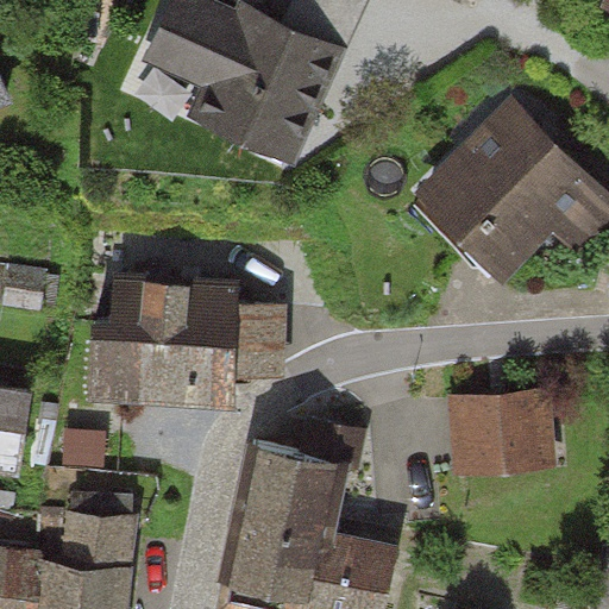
[(340,57),(219,0),(170,0),(144,58),(212,89),(196,121),(289,165),(340,57)]
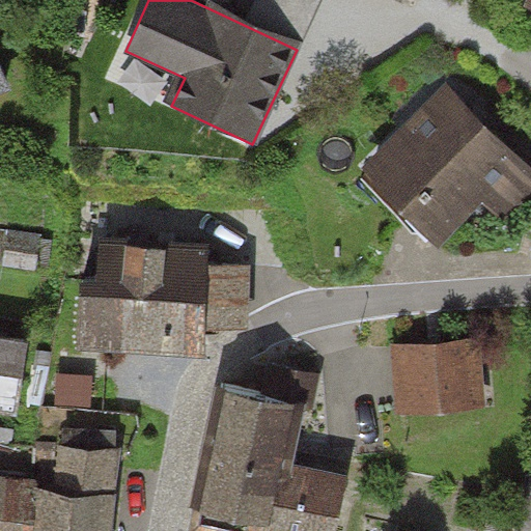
[(530,175),(446,83),(359,163),(428,239),(478,193),(497,213),(530,182),(530,175)]
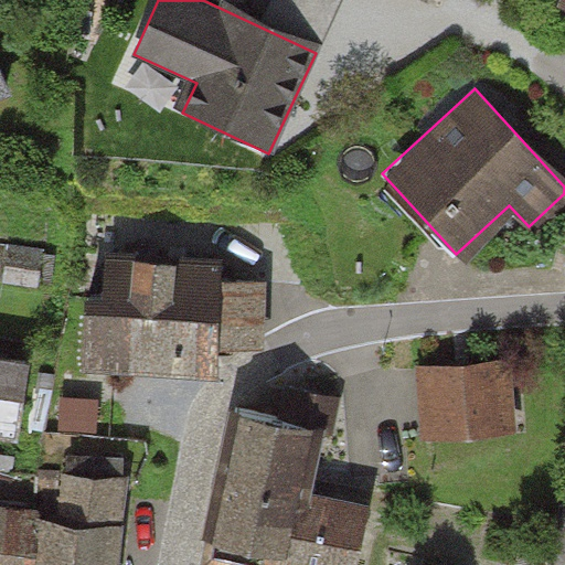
[(109,299),(91,298),(88,360),(217,368),(219,342),(256,343),(258,281),(221,280),(221,264),(112,257),(109,299)]
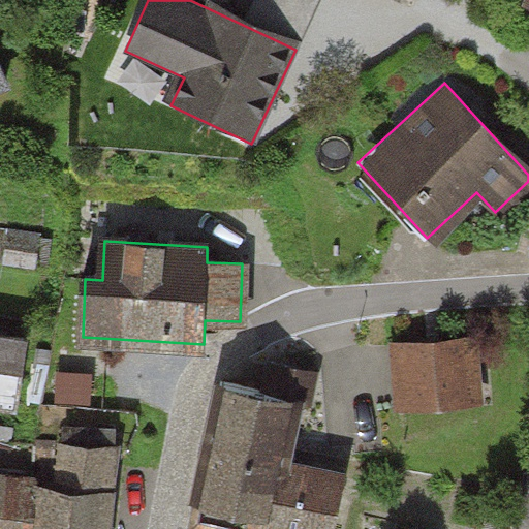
[(0,336),(0,405),(13,408),(24,340),(0,336)]
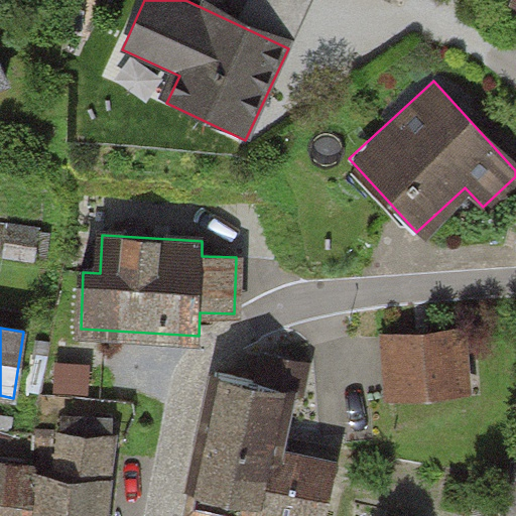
[(381,336),(384,395),(470,391),(467,331),(381,336)]
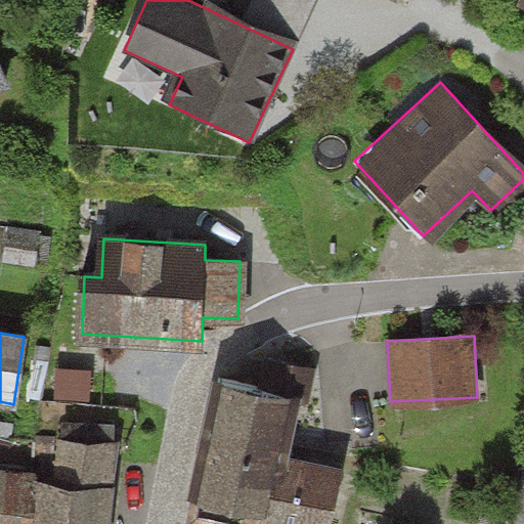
[(298,404),(221,388),(199,492),(277,509),(273,523),(325,523),(338,469),(287,457),(298,404)]
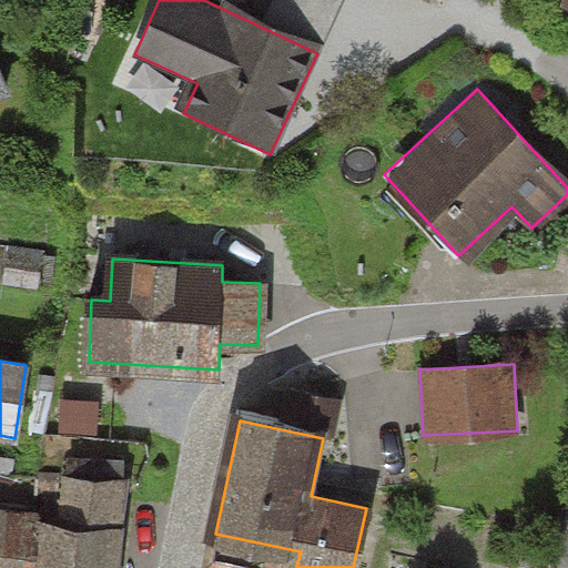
[(120,567),(129,486),(63,480),(60,523),(0,516),(0,567),(120,567)]
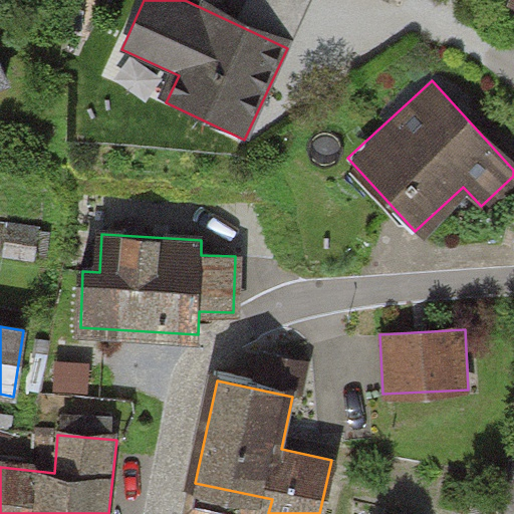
All buildings are outlined.
